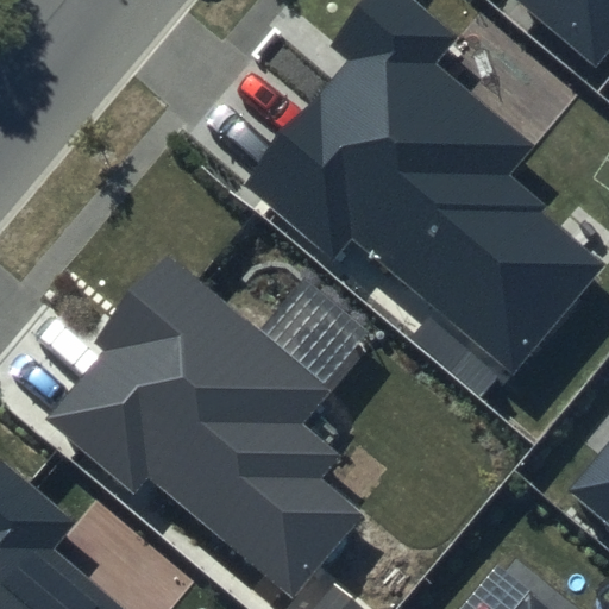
[(453,33),(413,0),(370,0),(332,46),(346,60),(240,188),(332,264),(350,244),(513,377),(604,267),(540,213),(544,209),(507,177),(532,146),(429,62),(453,33)]
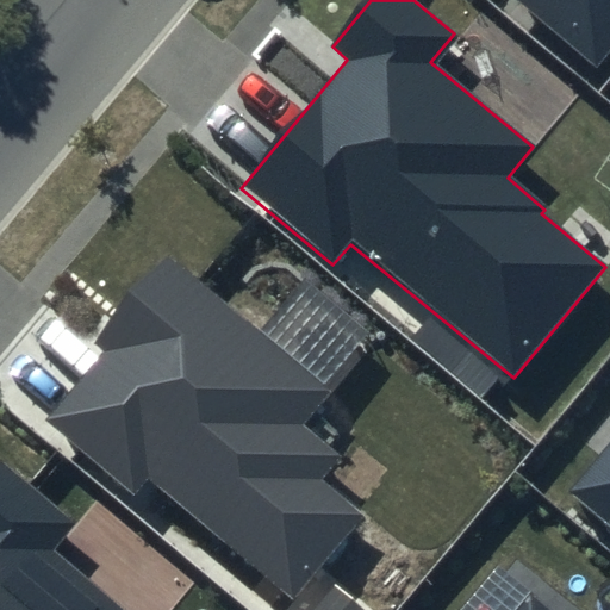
[(609,0),(515,0),(601,69),(609,56),(609,0)]
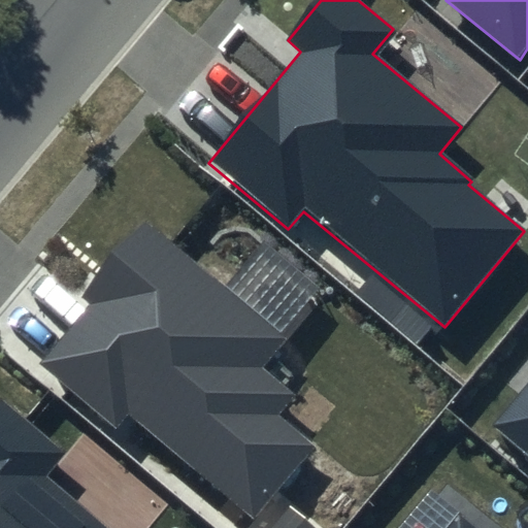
[(282,338),(143,224),(84,295),(90,300),(36,364),(120,433),(131,420),(253,521),(314,449),(275,417),(292,397),(257,368),(282,338)]
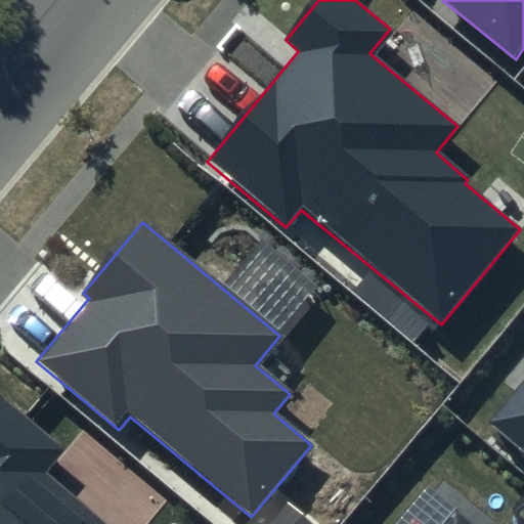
[(523,386),(492,423),(523,449),(523,386)]
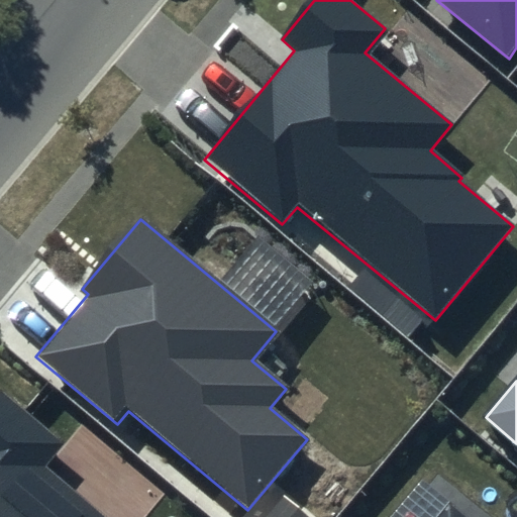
[(63,443),(0,391),(0,516),(102,516),(42,467),(63,443)]
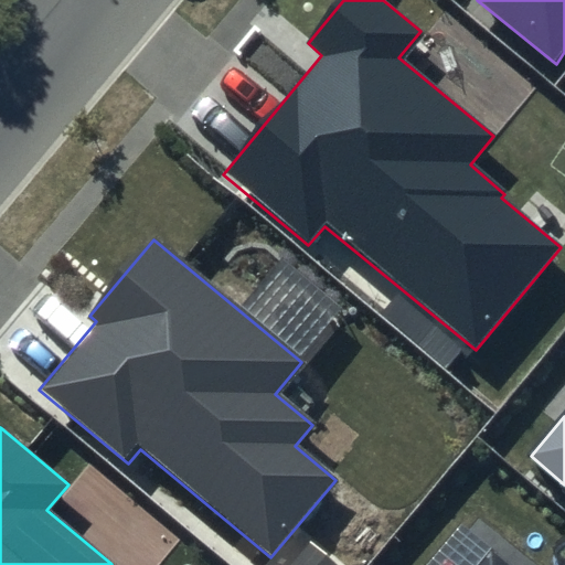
[(518,564),(496,546),(479,564),(518,564)]
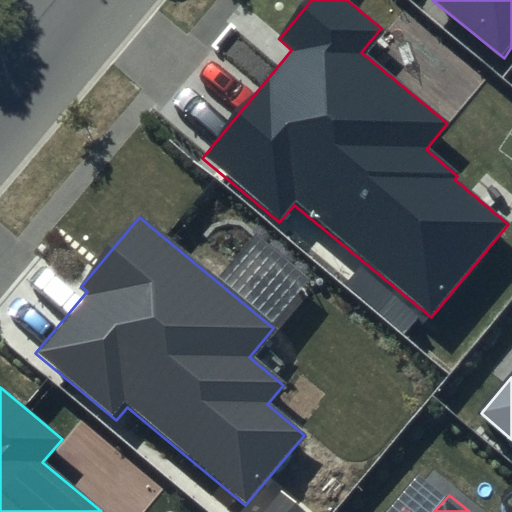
All buildings are outlined.
